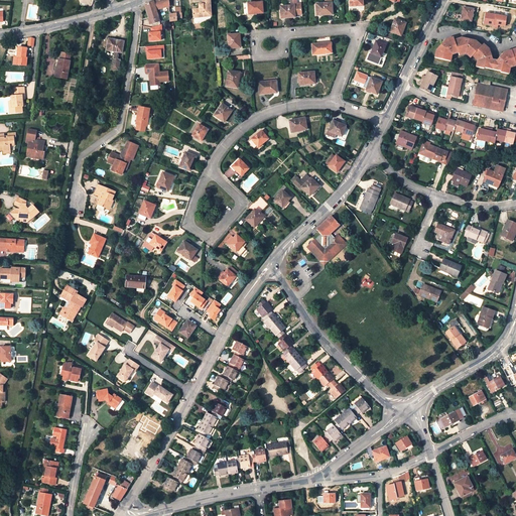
[(159,0),(155,2),(145,5),(149,18),(150,18),(158,16),(156,10),(169,6),(168,0),(159,0)]
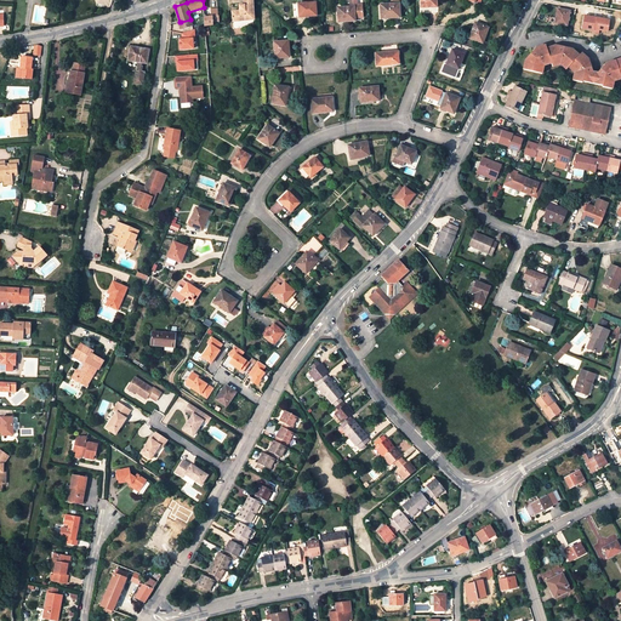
[(233,22),(254,20),(252,0),(243,0),(244,5),(232,6),(232,10),(231,10),(231,11),(232,11),(233,22)]
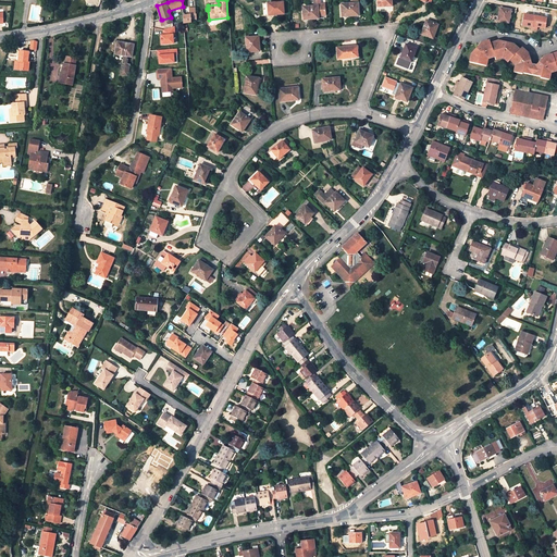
[(314,7),(304,7),(305,19),(312,17),(312,19),(319,19),(319,15),(325,15),(325,3),(321,4),(320,0),(319,0),(314,1),(314,7)]
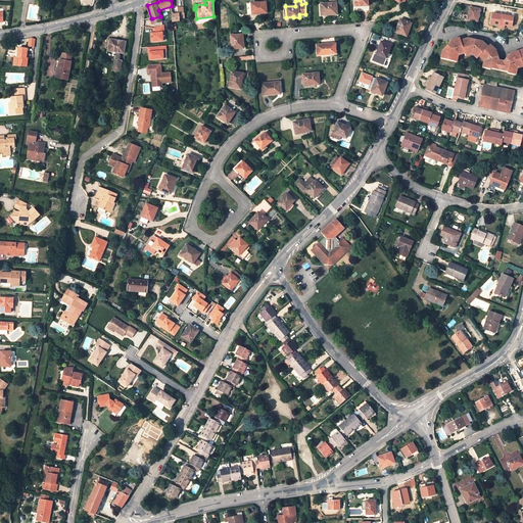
[(332,0),(333,3),(321,4),(322,15),(327,15),(327,14),(337,13),(337,10),(343,9),(342,0),(332,0)]
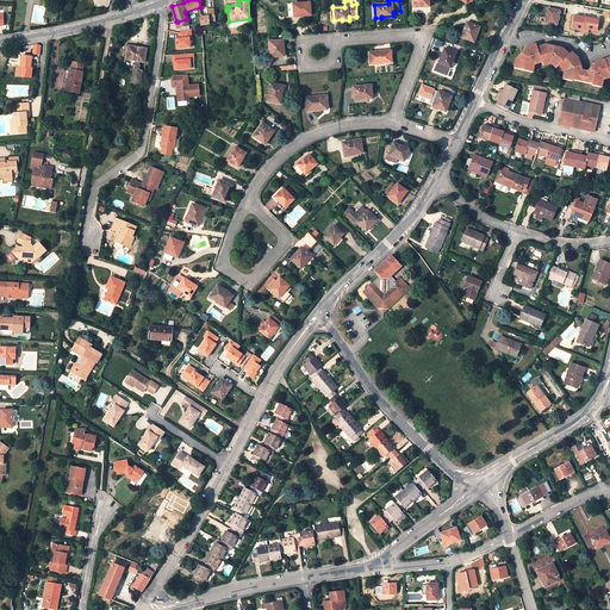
[(310,2),(288,4),(290,17),(311,16),(310,2)]
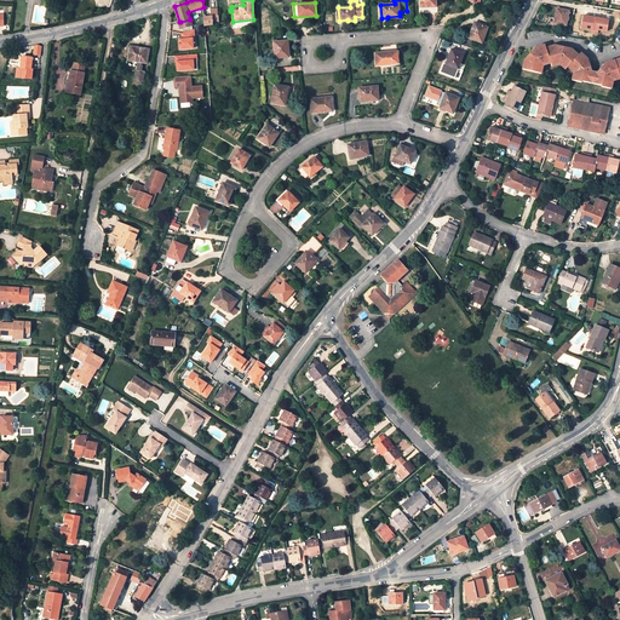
[(569,11),(557,9),(555,23),(567,26),(568,21),(569,21),(570,13),(569,13),(569,11)]
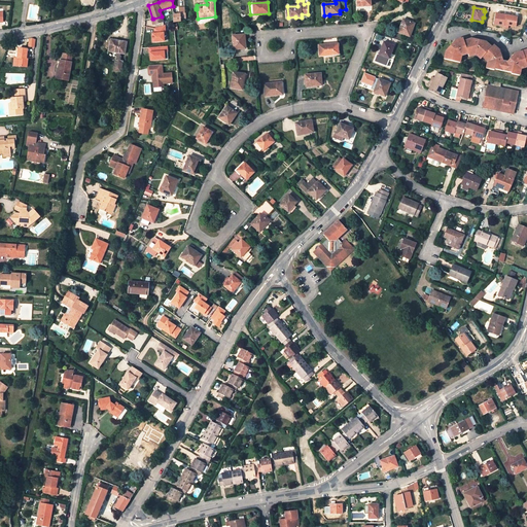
[(173,15),(174,22),(180,21),(180,19),(185,19),(185,13),(185,11),(183,12),(183,13),(173,15)]
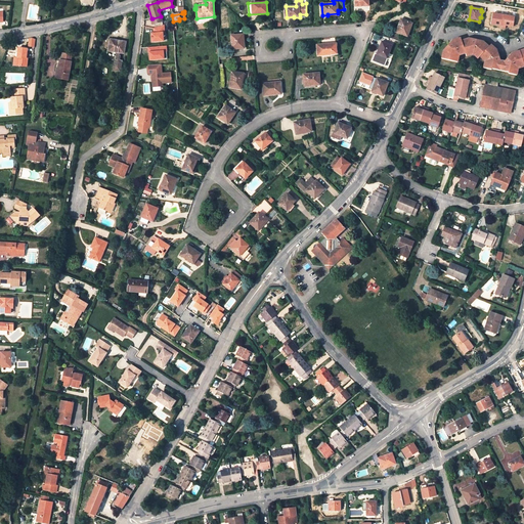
[(492,24),(501,26),(501,28),(506,29),(506,27),(513,28),(514,16),(493,12),(492,24)]
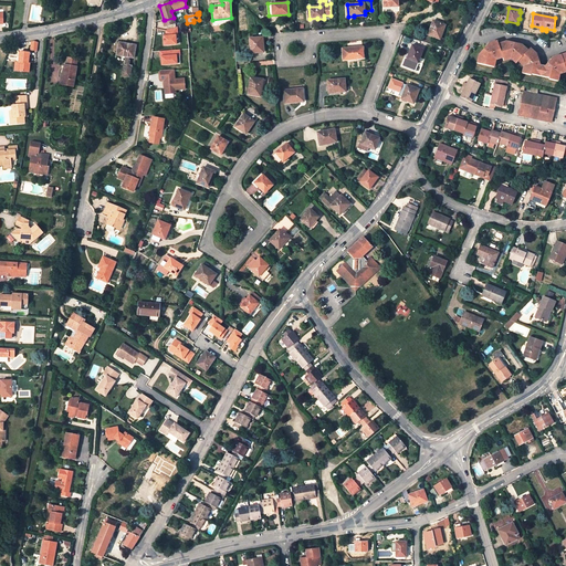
[(444,24),(433,21),(428,34),(440,39),(442,33),(441,32),(444,24)]
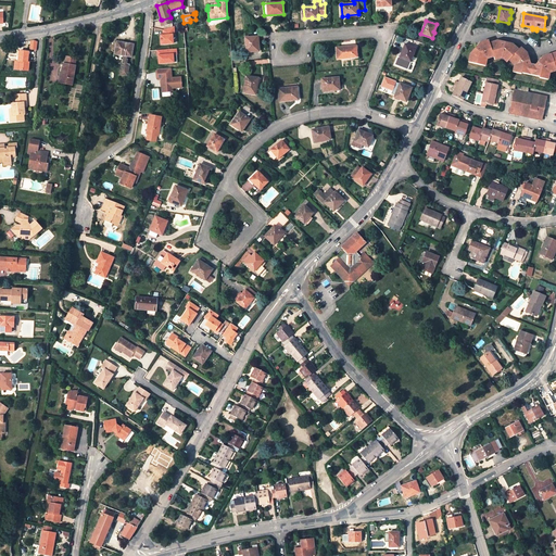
[(174,26),(163,29),(164,36),(161,36),(162,45),(173,45),(173,36),(175,36),(174,26)]
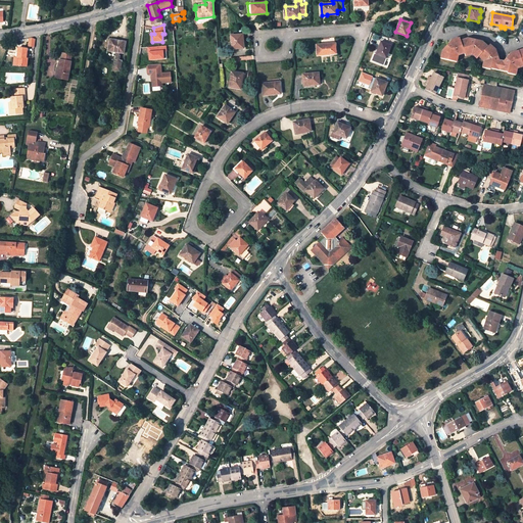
[(243,35),(231,36),(232,49),(243,48),(242,41),(243,40),(243,35)]
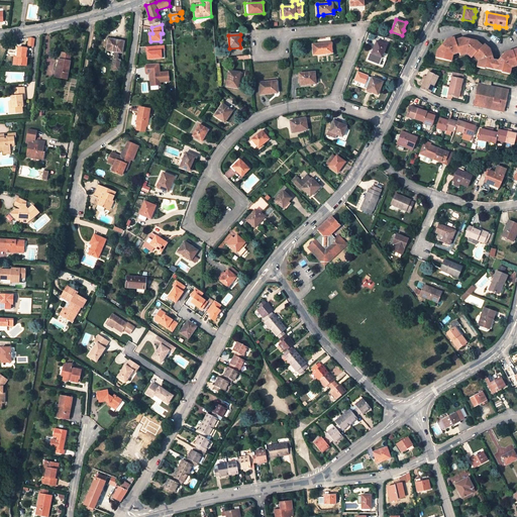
[(437,50),(435,59),(451,62),(452,58),(450,56),(454,54),(455,55),(459,53),(460,56),(464,54),(464,53),(470,54),(470,55),(472,59),(475,57),(477,59),(479,58),(481,62),(478,64),(477,68),(485,70),(486,68),(502,72),(502,73),(510,75),(511,70),(510,68),(513,65),(514,66),(516,65),(516,48),(506,53),(499,61),(494,59),(491,49),(485,44),(483,46),(478,41),(469,39),(462,38),(455,40),(454,37),(447,39),(437,50)]
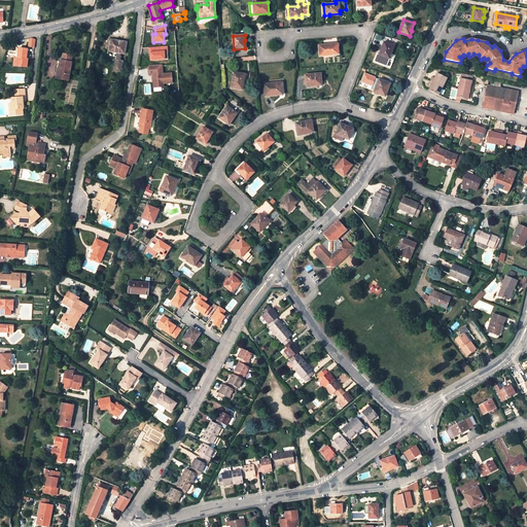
[(115,60),(115,61),(114,70),(121,71),(123,61),(120,60),(121,56),(120,56),(120,53),(125,54),(127,42),(111,40),(110,47),(109,50),(118,53),(116,60),(115,60)]
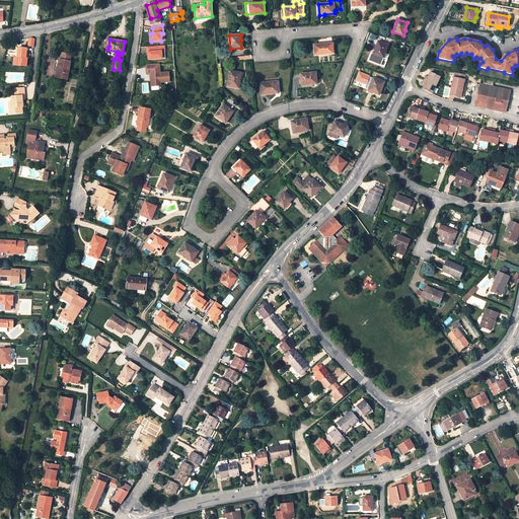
[(334,53),(327,53),(328,55),(337,54),(335,42),(332,43),(334,53)]
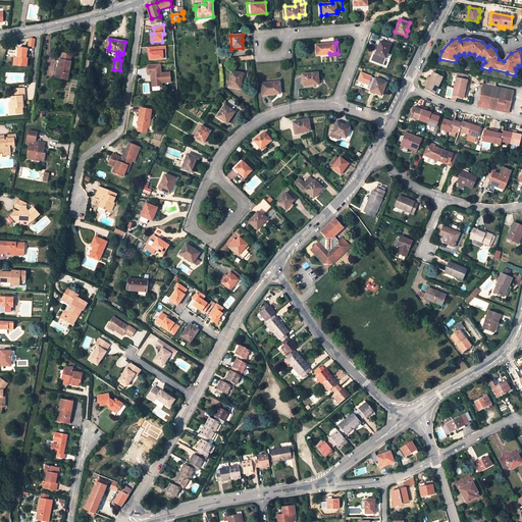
[(390,45),(380,42),(376,53),(385,57),(390,45)]
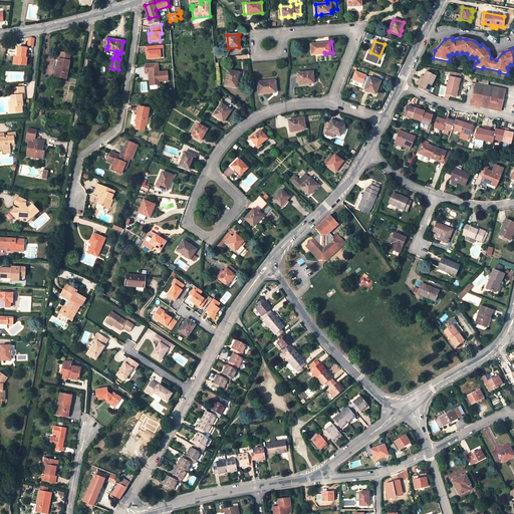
[(312,54),(324,52),(330,52),(329,42),(311,44),(312,54)]
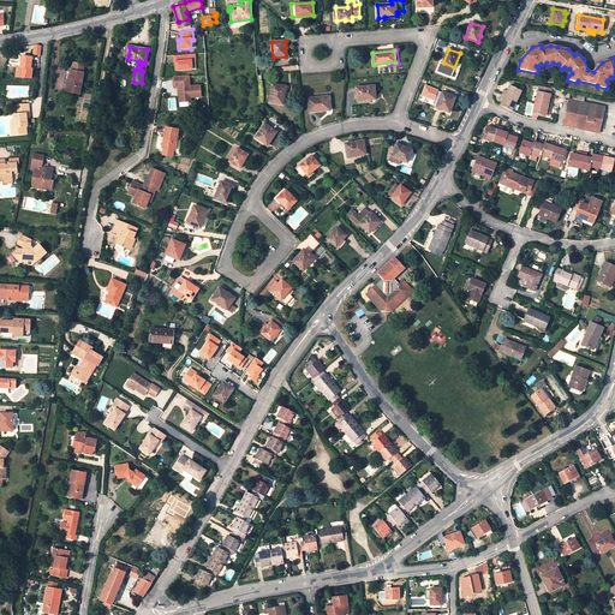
[(195,54),(174,55),(174,61),(175,64),(175,70),(191,69),(191,60),(195,60),(195,54)]
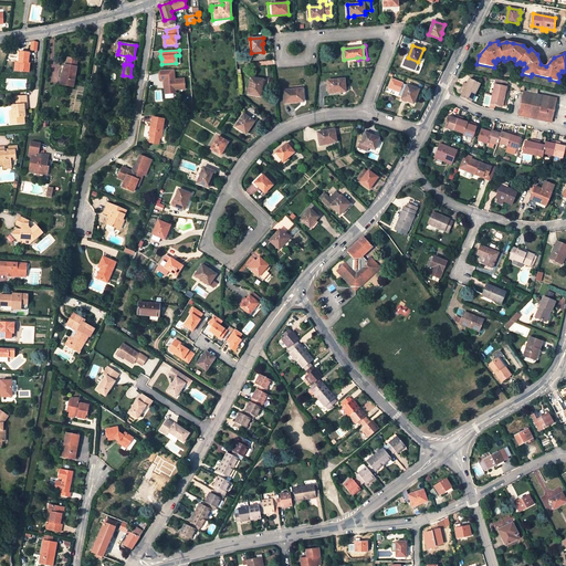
[(30,71),(31,62),(29,62),(30,56),(30,53),(21,52),(20,61),(21,61),(21,70),(30,71)]
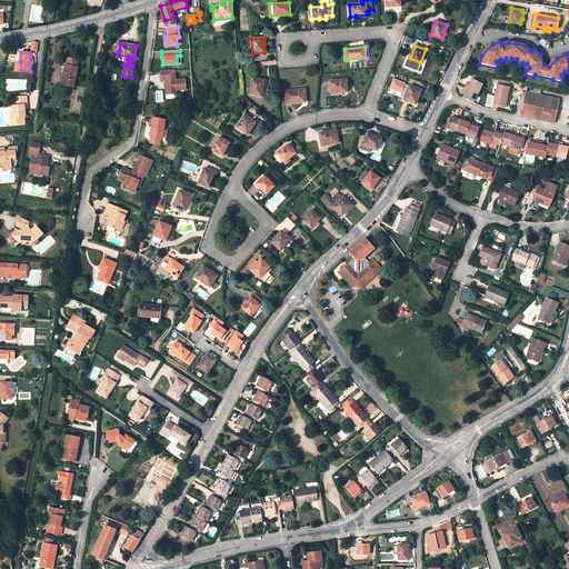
[(68,65),(78,66),(79,58),(69,57),(68,65)]
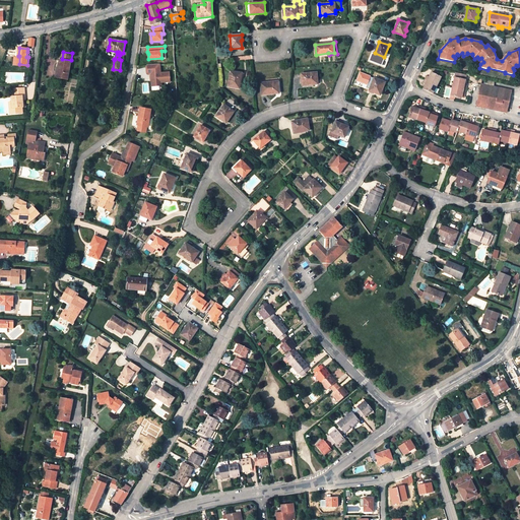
[(62,68),(60,77),(69,78),(72,60),(71,60),(62,59),(60,68),(62,68)]
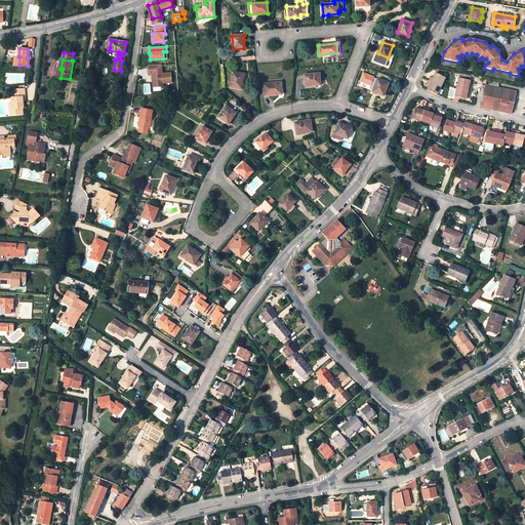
[(162,65),(149,66),(150,75),(153,75),(154,87),(164,87),(163,84),(172,83),(171,73),(162,74),(162,65)]
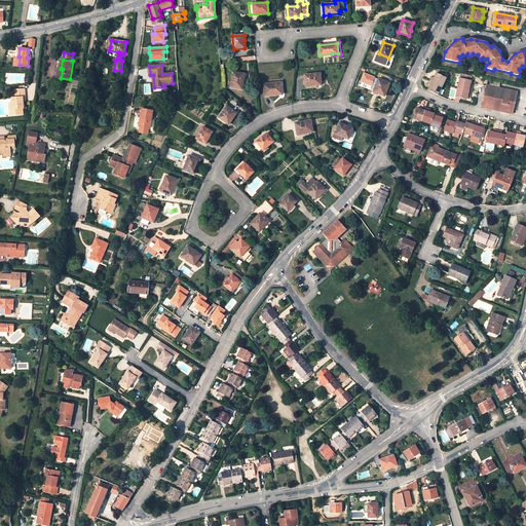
[(243,74),(233,72),(230,87),(242,89),(243,83),(242,83),(243,74)]
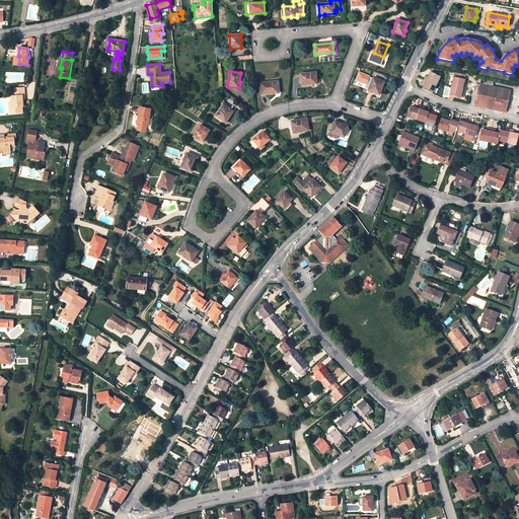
[(424,88),(433,93),(441,76),(432,71),(430,76),(428,75),(424,82),(426,83),(424,88)]
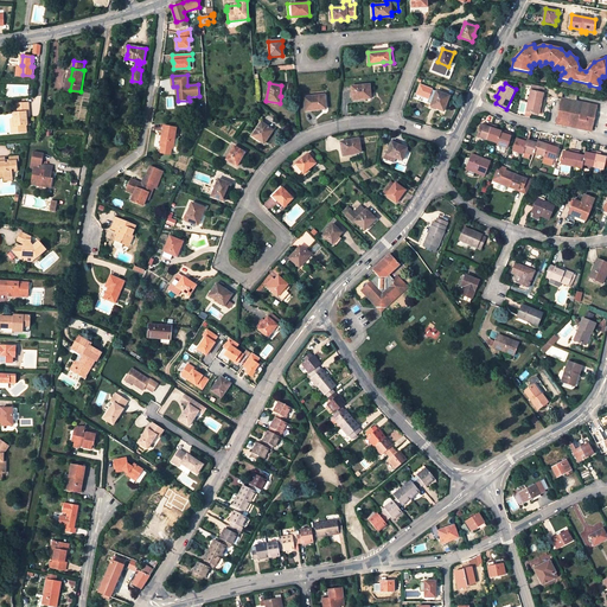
[(370,84),(352,87),(353,98),(365,98),(371,98),(370,84)]
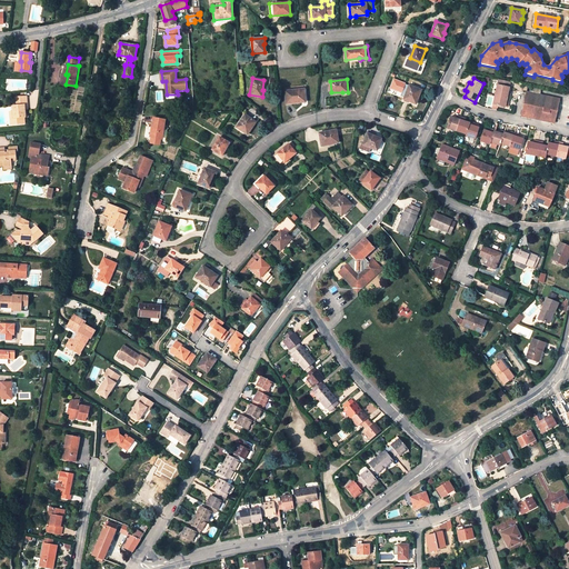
[(409,86),(405,85),(406,83),(393,79),(390,88),(401,92),(400,96),(405,97),(409,86)]
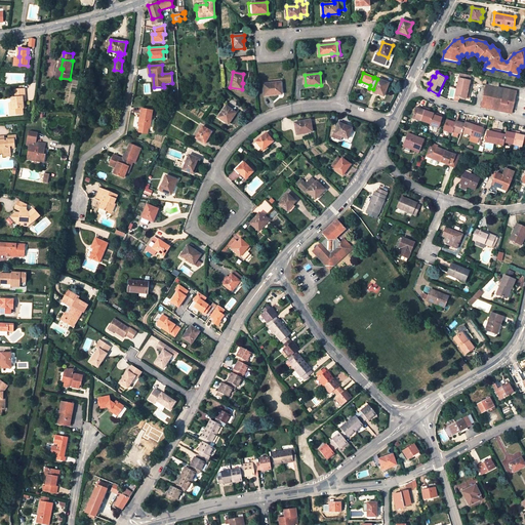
[(458,87),(472,90),(473,85),(471,85),(472,75),(461,73),(458,87)]
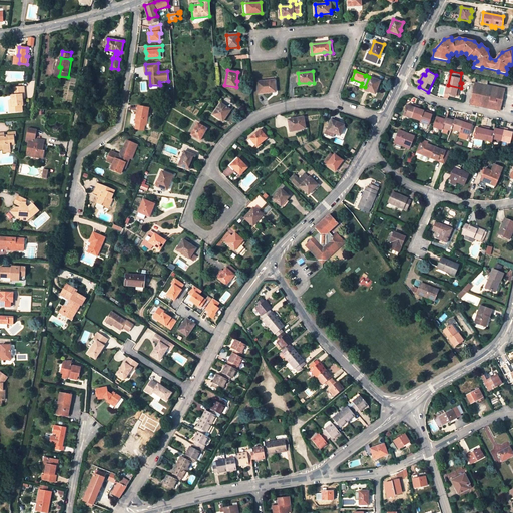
[(380,81),(370,77),(369,77),(365,87),(365,89),(375,93),(378,86),(380,81)]
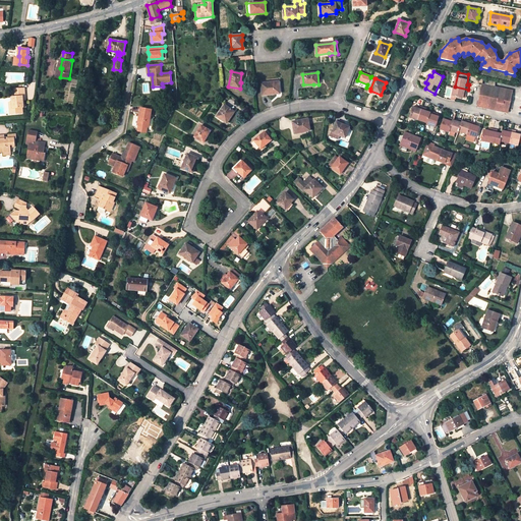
[(484,82),(484,84),(497,87),(498,81),(482,78),(481,82),(484,82)]
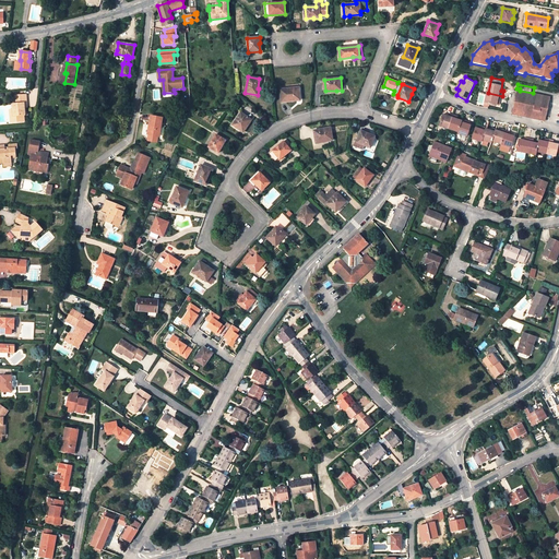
[(299,87),(280,90),(281,102),(286,102),(286,100),(295,99),(295,100),(300,100),(299,87)]
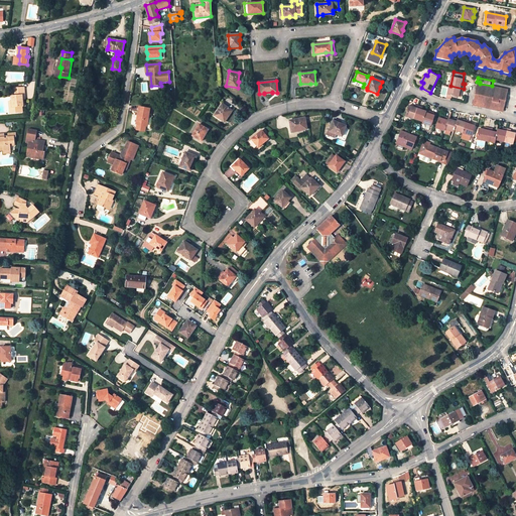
[(492,86),(480,84),(479,85),(476,101),(474,101),(474,104),(475,104),(475,105),(504,111),(509,90),(492,86)]
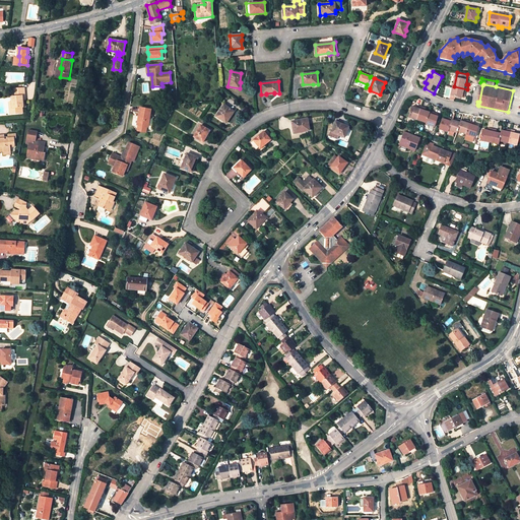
[(467,89),(454,86),(452,95),(463,98),(464,93),(466,93),(467,89)]
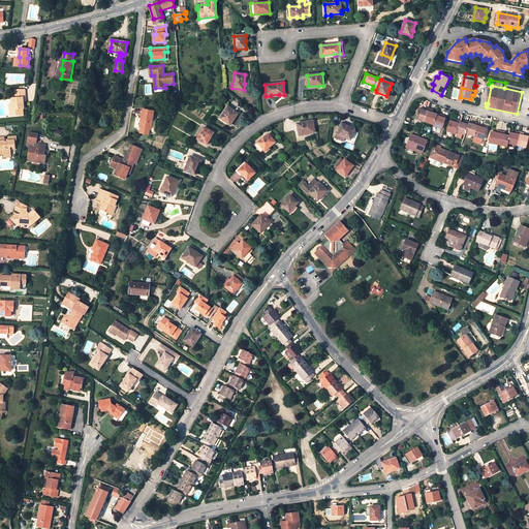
[(23,107),(23,101),(23,97),(25,97),(25,89),(13,90),(14,98),(12,98),(12,109),(18,109),(18,115),(24,114),(23,107)]
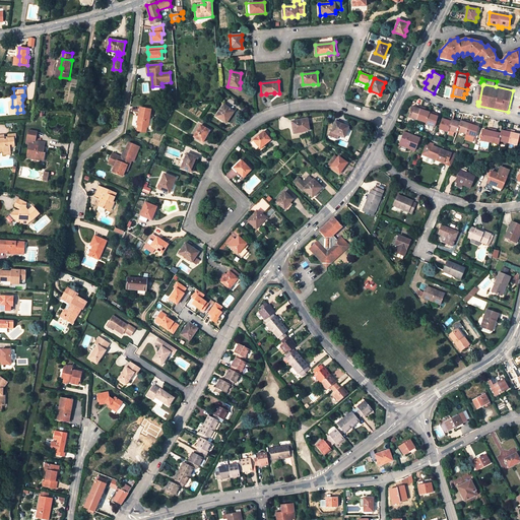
[(233,111),(224,105),(216,116),(226,123),(229,118),(233,111)]
